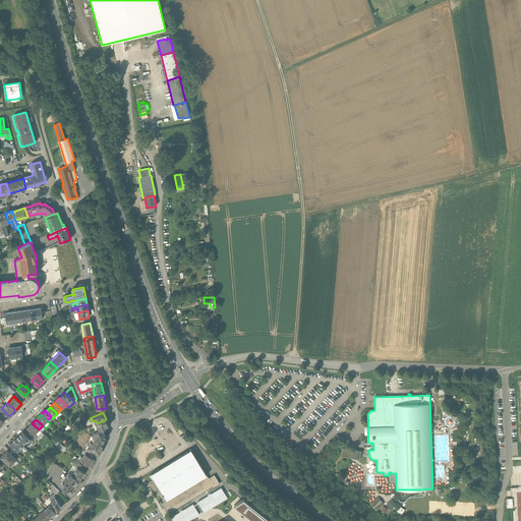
[(106,419),(97,423),(98,427),(96,429),(97,431),(103,428),(109,425),(106,419)]
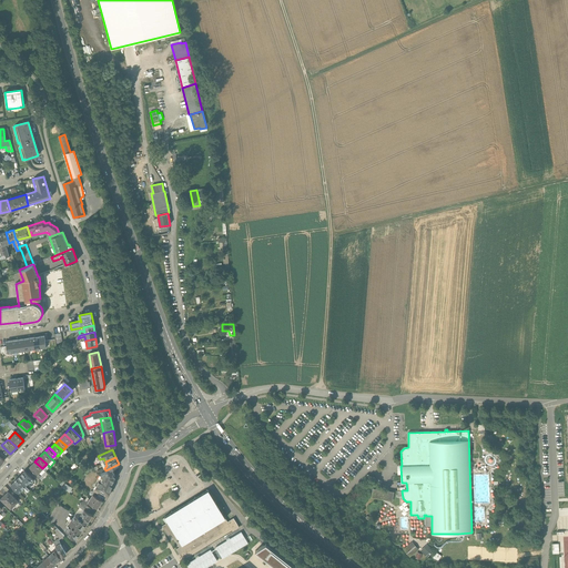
[(42,468),(34,462),(30,466),(38,473),(42,468)]
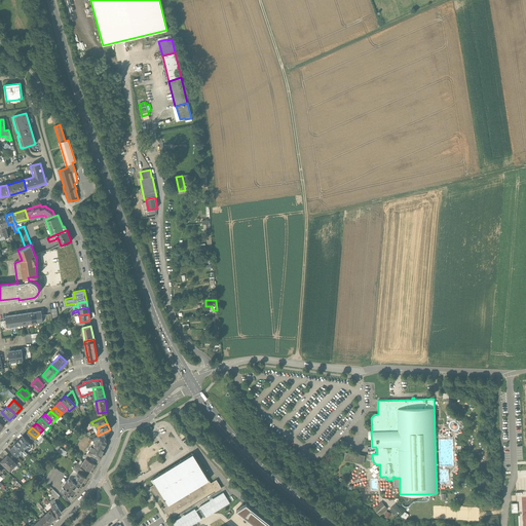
[(84,428),(77,431),(80,437),(86,434),(84,428)]
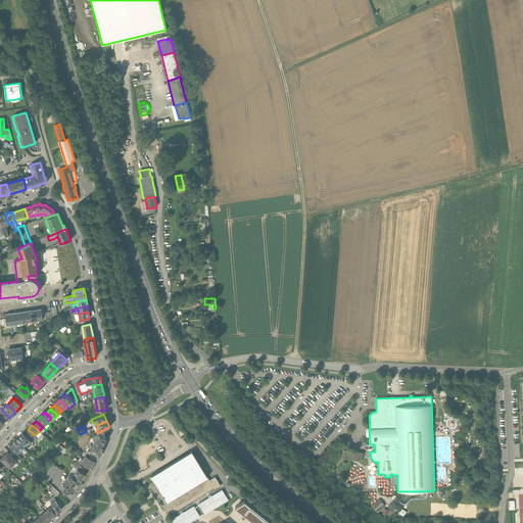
[(97,433),(93,436),(94,437),(92,440),(89,446),(88,450),(88,452),(91,453),(91,452),(97,455),(96,455),(99,457),(100,455),(101,454),(102,452),(102,449),(104,445),(105,442),(104,442),(106,437),(104,434),(105,434),(103,430),(97,433)]
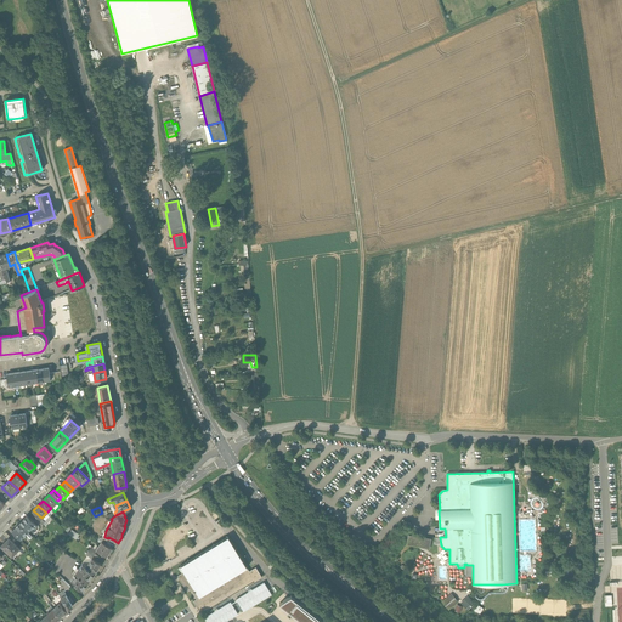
[(32,519),(27,515),(20,524),(28,531),(29,530),(29,531),(35,527),(38,525),(33,521),(34,521),(34,520),(32,519)]
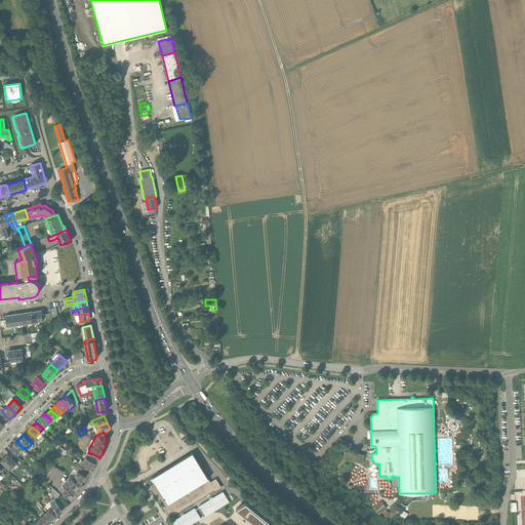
[(90,439),(82,435),(75,450),(84,453),(87,455),(88,453),(88,452),(89,448),(92,442),(94,439),(93,438),(90,439)]
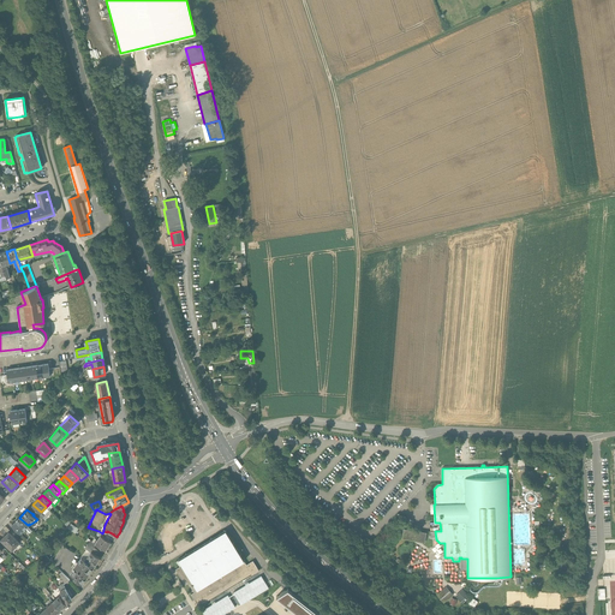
[(28,525),(19,518),(12,525),(21,533),(28,525)]
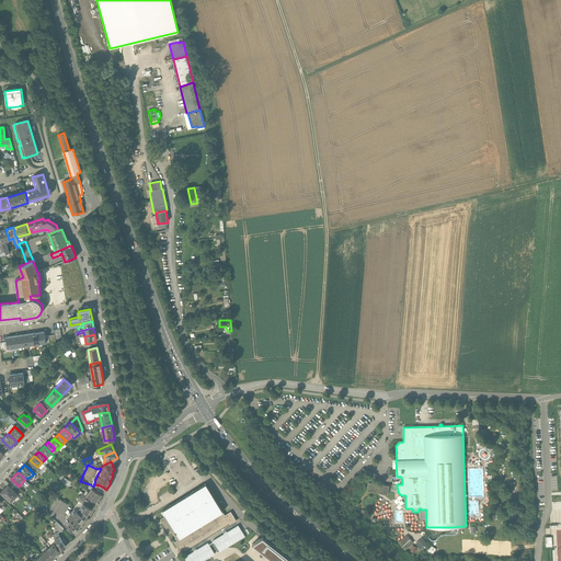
[(206,484),(161,512),(164,517),(160,519),(169,534),(171,531),(176,540),(174,542),(181,553),(229,524),(229,525),(236,521),(230,512),(225,515),(206,484)]
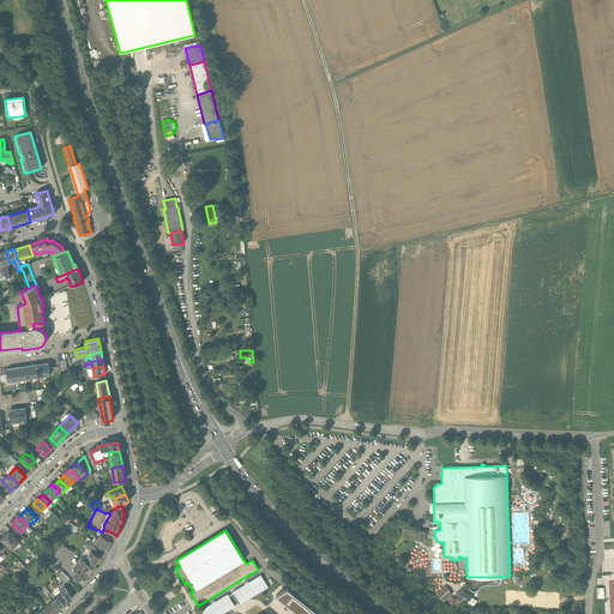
[(425,533),(404,530),(402,537),(423,541),(425,533)]
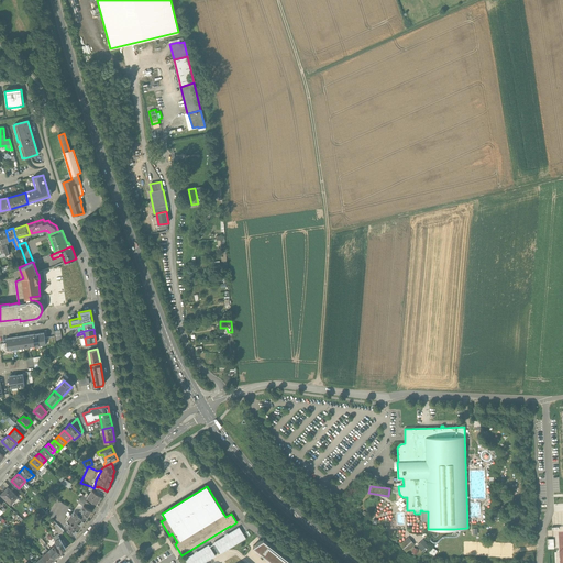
[(17,495),(11,489),(10,489),(8,487),(1,495),(10,503),(12,500),(13,500),(17,497),(15,497),(17,495)]
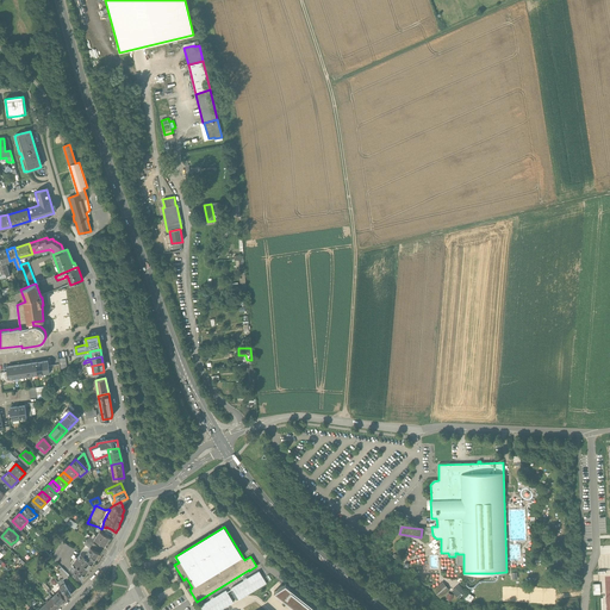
[(104,534),(100,531),(98,536),(97,535),(94,540),(105,546),(110,537),(104,534)]
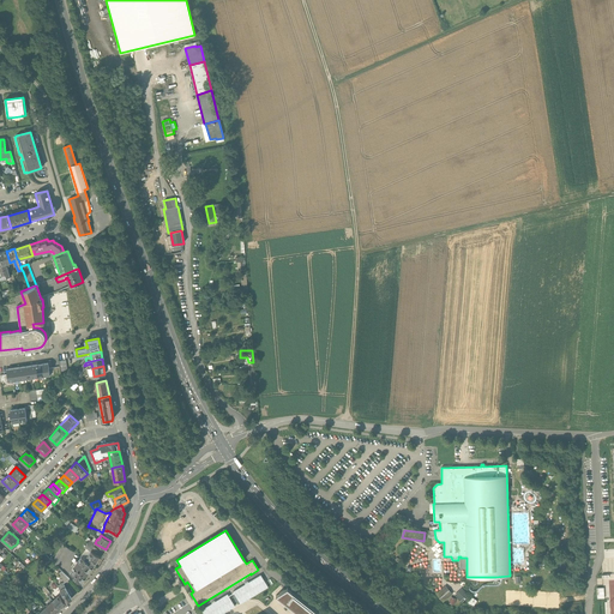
[(62,545),(52,561),(58,566),(68,549),(62,545)]
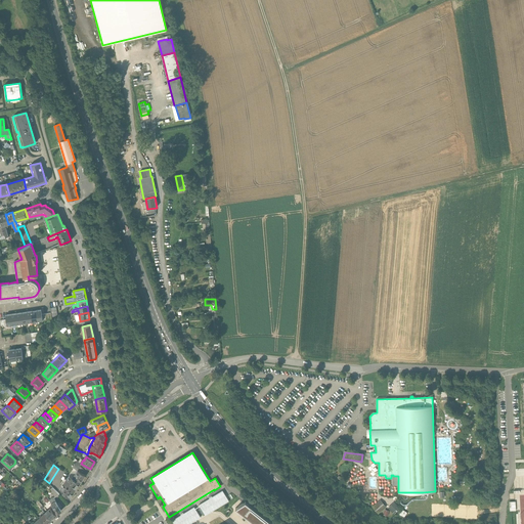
[(85,475),(78,470),(73,478),(80,483),(85,475)]
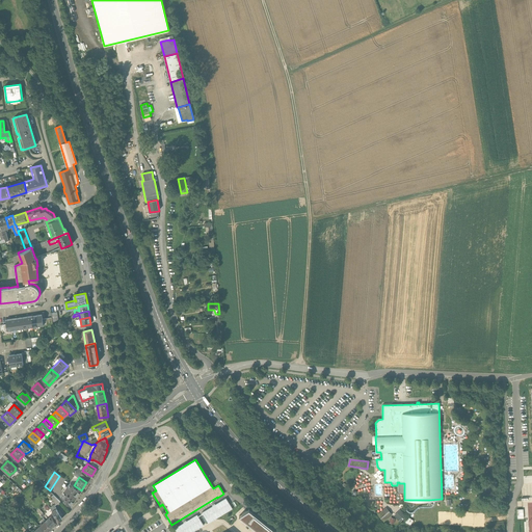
[(71,483),(69,485),(62,494),(63,494),(61,497),(64,500),(68,503),(71,506),(81,490),(74,485),(71,483)]
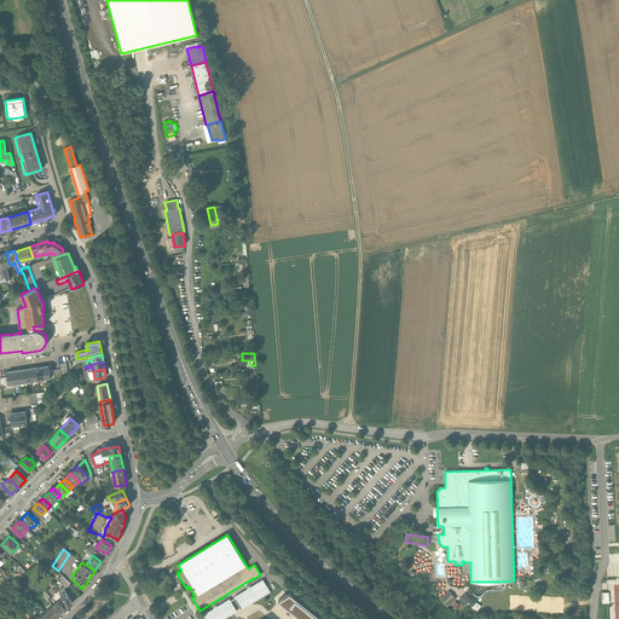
[(70,584),(63,576),(59,578),(65,588),(70,584)]
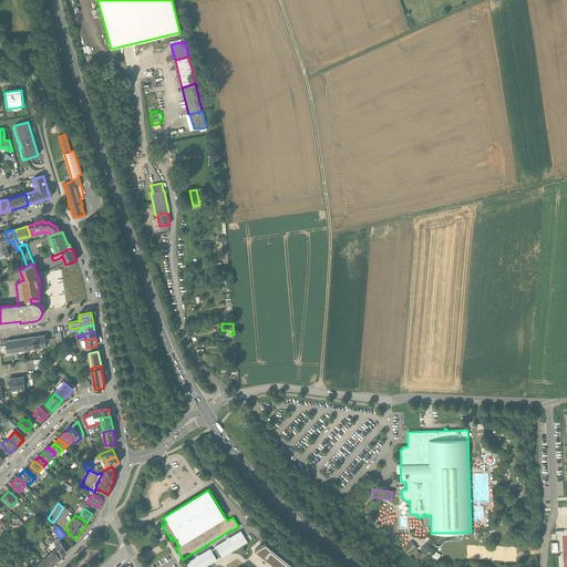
[(240,532),(215,546),(223,558),(248,543),(240,532)]
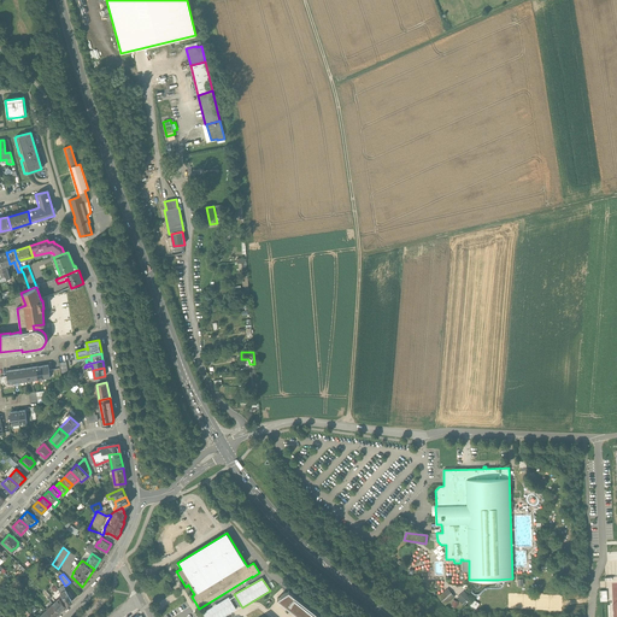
[(72,601),(64,588),(59,591),(68,606),(72,601)]
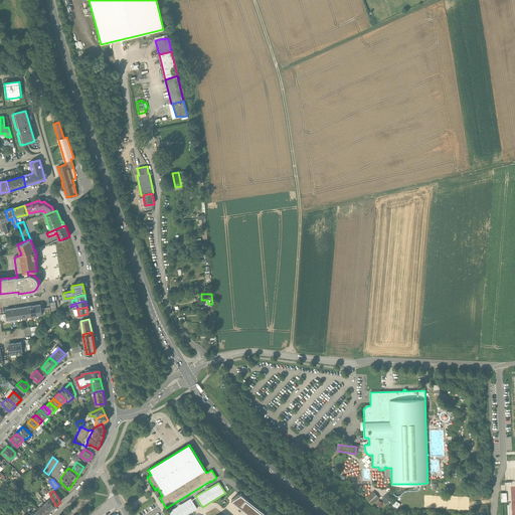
[(268,514),(241,493),(231,500),(250,514),(268,514)]
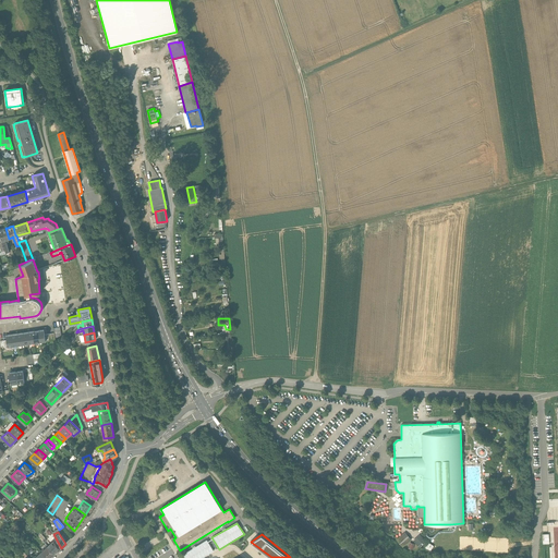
[(404,534),(397,541),(403,547),(410,541),(404,534)]
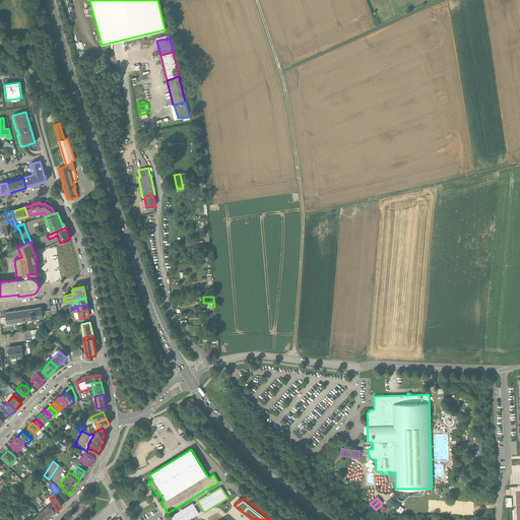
[(391,500),(386,505),(390,508),(394,504),(391,500)]
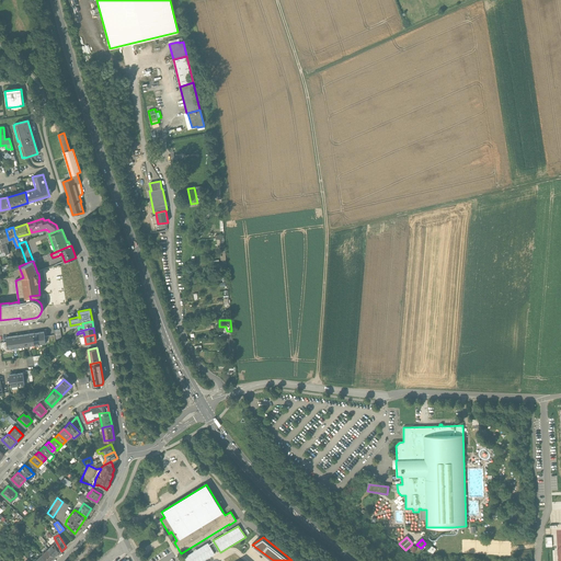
[(57,548),(54,544),(48,549),(49,550),(55,557),(60,552),(57,549),(57,548)]
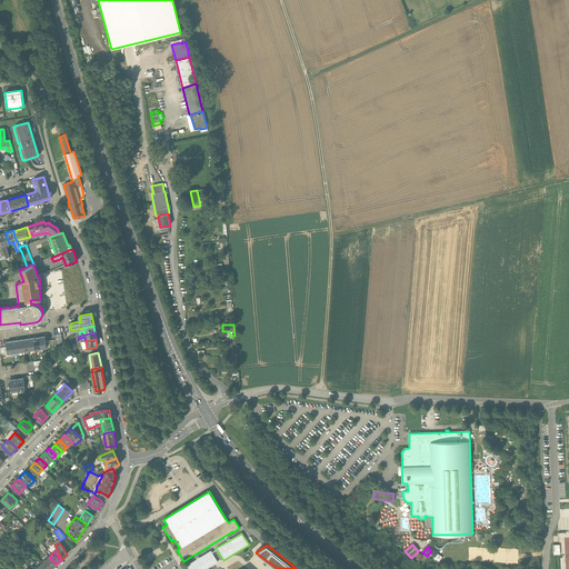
[(210,551),(186,567),(186,568),(207,568),(218,562),(210,551)]
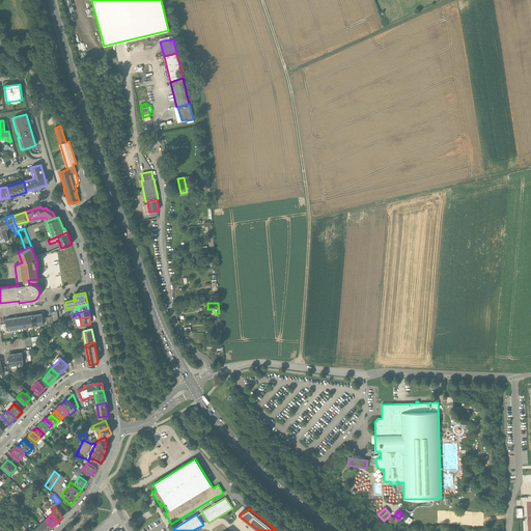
[(410,525),(413,520),(408,516),(403,522),(410,525)]
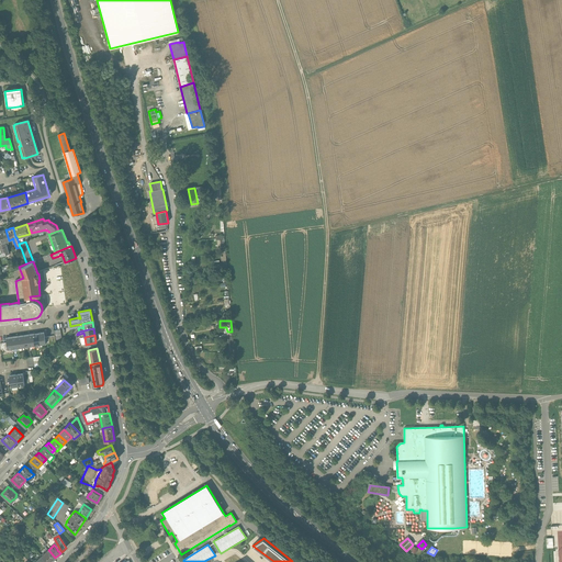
[(44,557),(47,561),(49,561),(55,558),(49,551),(44,557)]
